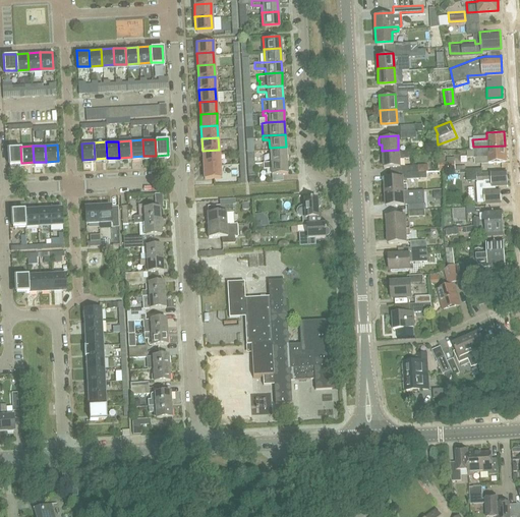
[(473,154),(487,153),(487,160),(505,159),(505,146),(473,147),(473,154)]
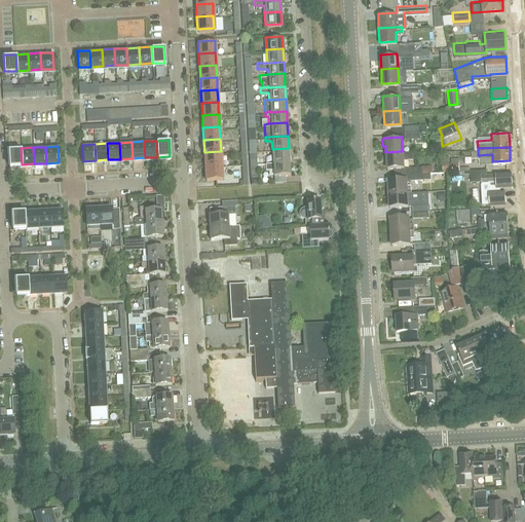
[(9,165),(22,164),(21,148),(8,149),(9,165)]
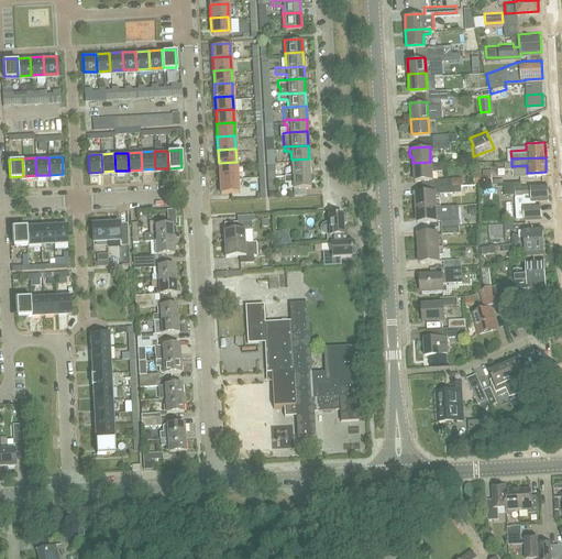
[(309,159),(291,160),(291,172),(291,173),(309,172),(309,159)]
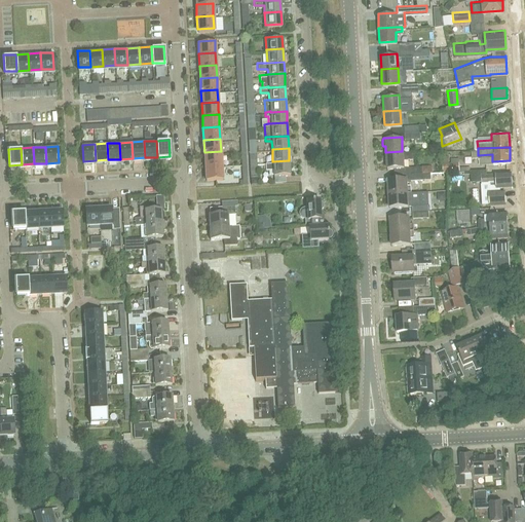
[(402,151),(385,152),(386,166),(403,165),(403,157),(412,156),(411,150),(402,151)]
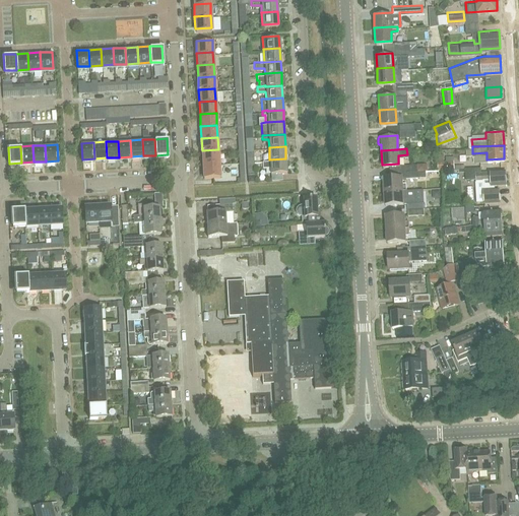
[(218,149),(202,150),(202,163),(218,162),(218,149)]
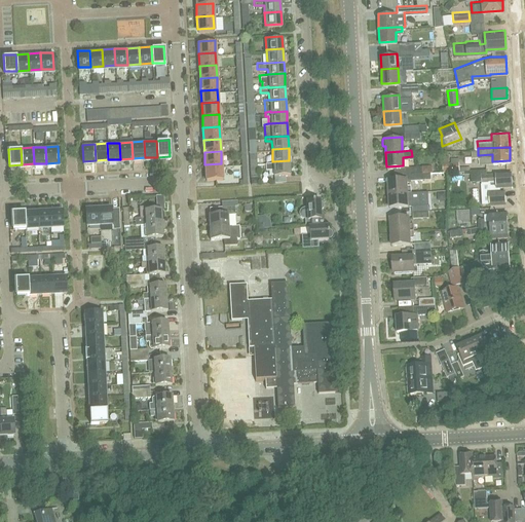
[(450,160),(441,160),(442,169),(458,168),(458,159),(450,160)]
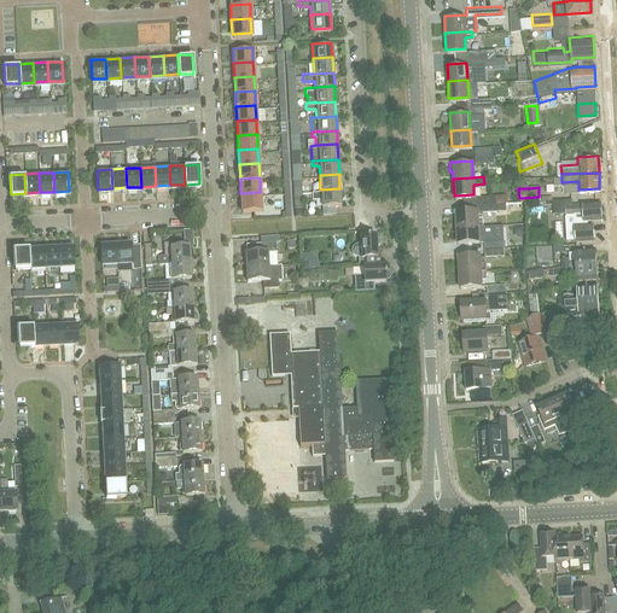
[(312,197),(321,196),(321,204),(341,203),(339,188),(320,190),(320,188),(312,190),(312,197)]
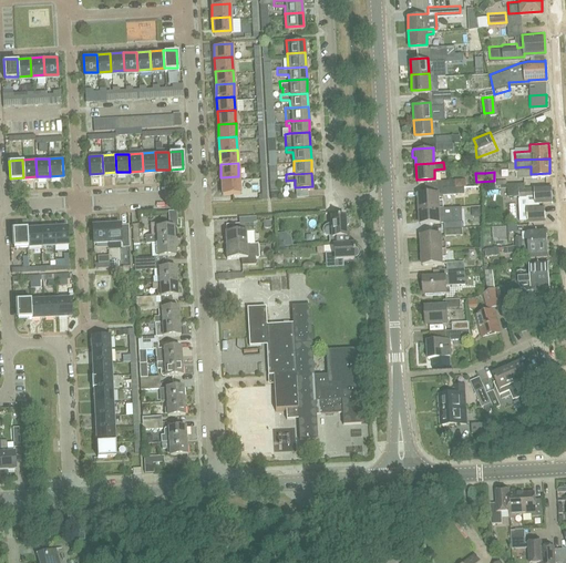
[(238,176),(220,177),(222,191),(239,191),(238,176)]
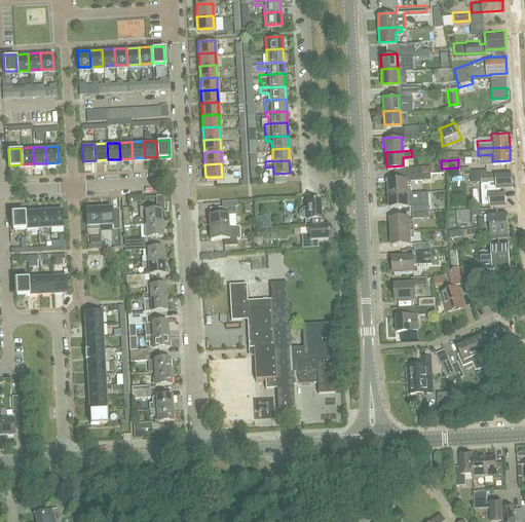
[(470,169),(470,179),(483,179),(483,180),(496,179),(496,185),(512,184),(511,171),(495,171),(495,172),(486,172),(486,166),(470,168),(470,169)]
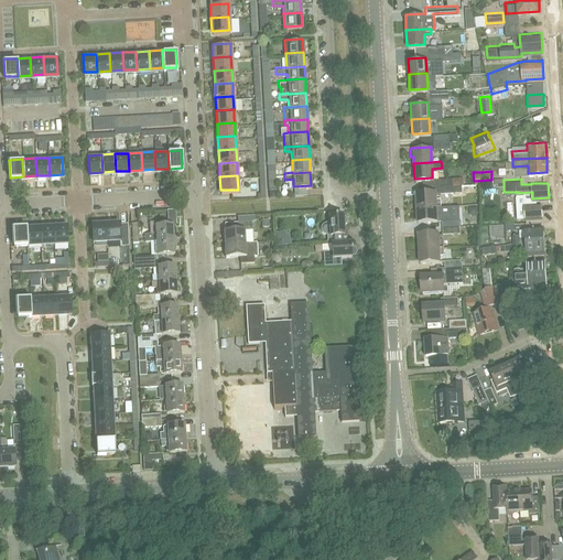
[(417,205),(440,204),(440,196),(435,197),(435,190),(415,191),(417,205)]
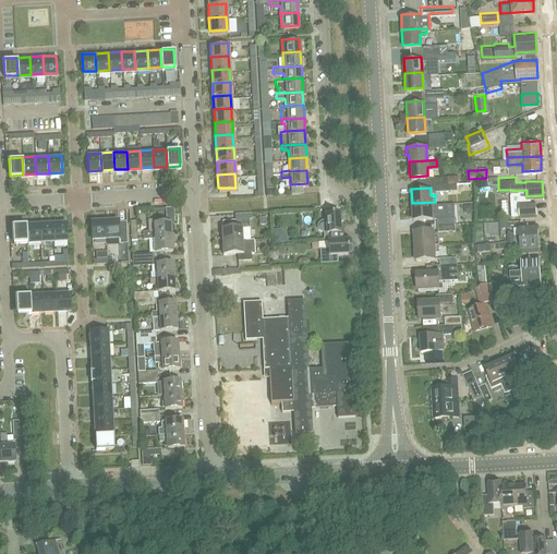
[(512,191),(513,215),(535,215),(534,200),(531,200),(531,196),(527,196),(527,190),(512,191)]
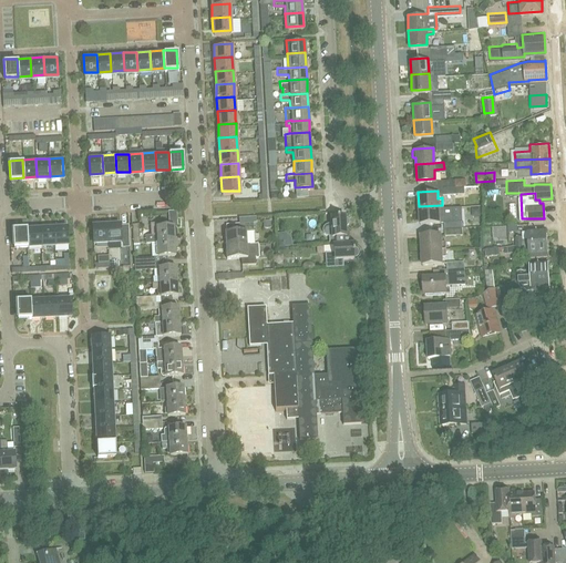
[(442,205),(419,206),(419,221),(439,219),(439,213),(442,213),(442,205)]
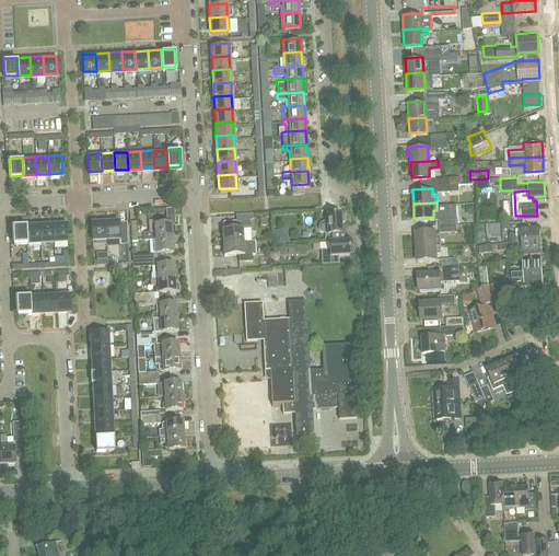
[(340,210),(326,211),(326,217),(321,219),(318,221),(318,223),(318,227),(321,229),(324,229),(324,239),(348,238),(348,236),(344,238),(342,229),(340,229),(340,219),(342,219),(344,217),(344,216),(344,213),(341,212),(340,211),(340,210)]
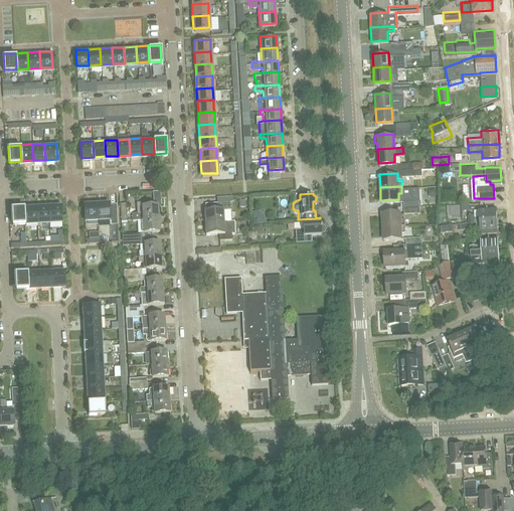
[(109,199),(96,200),(97,217),(109,216),(109,217),(117,217),(116,202),(109,203),(109,199)]
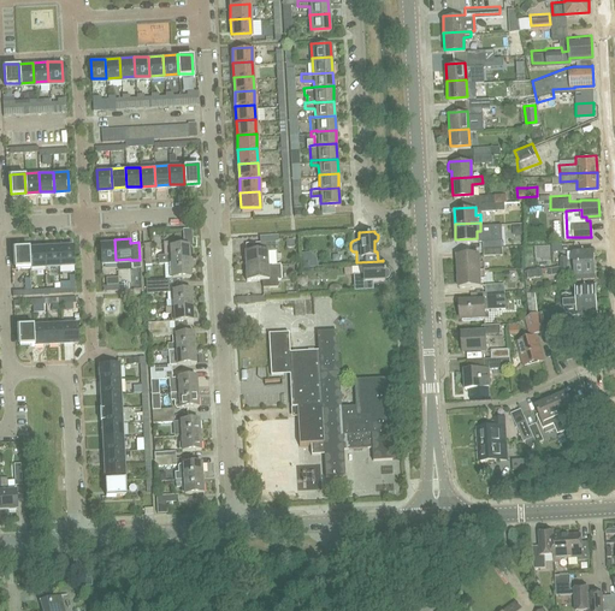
[(164,260),(189,259),(188,242),(172,242),(172,238),(163,238),(163,251),(157,253),(158,260),(164,260)]
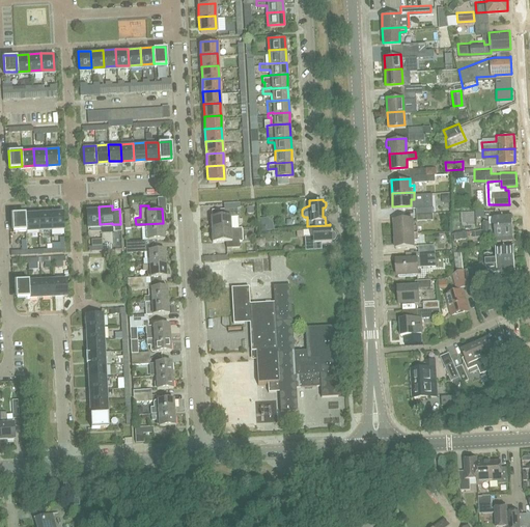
[(229,214),(236,213),(236,205),(223,205),(224,213),(210,214),(211,226),(230,225),(229,214)]
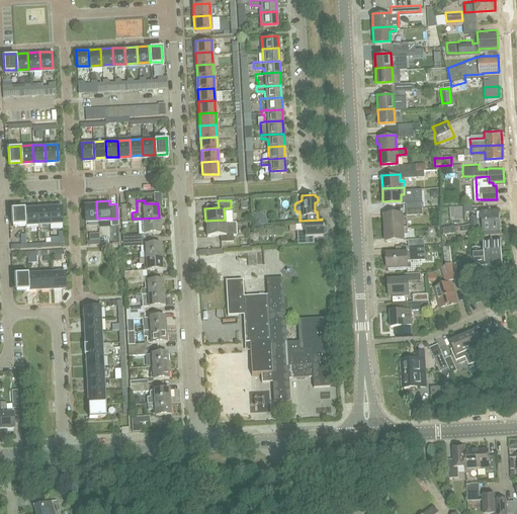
[(85,219),(97,219),(96,201),(84,202),(85,219)]
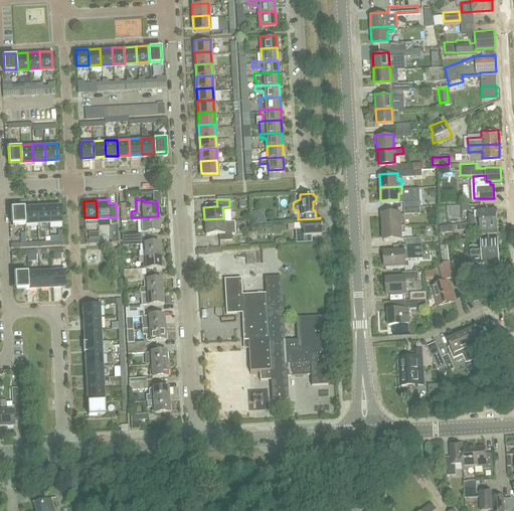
[(60,219),(59,202),(47,203),(48,220),(60,219)]
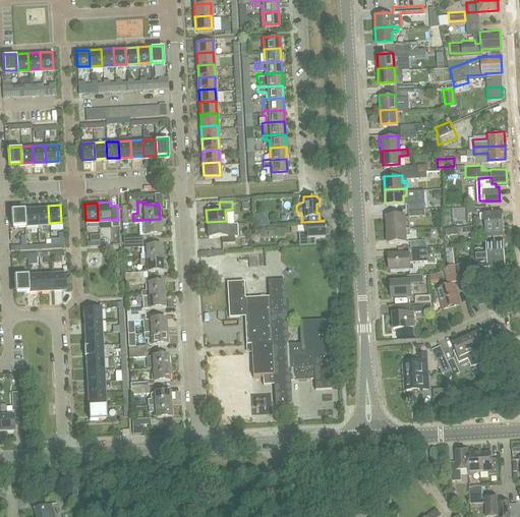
[(466,205),(452,206),(452,218),(459,218),(459,222),(466,222),(465,217),(467,217),(466,205)]
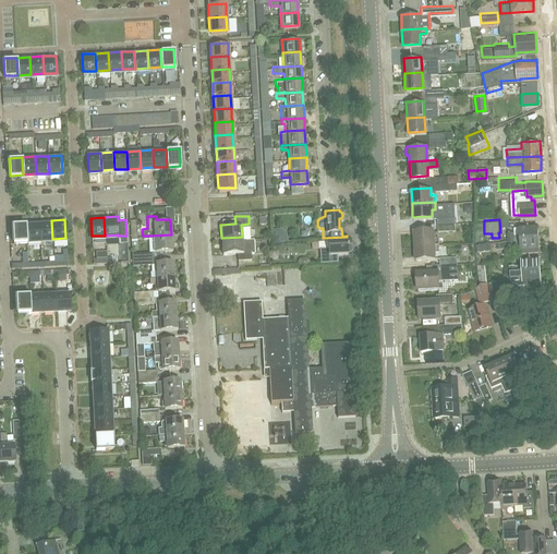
[(39,239),(52,239),(51,220),(38,221),(39,239)]
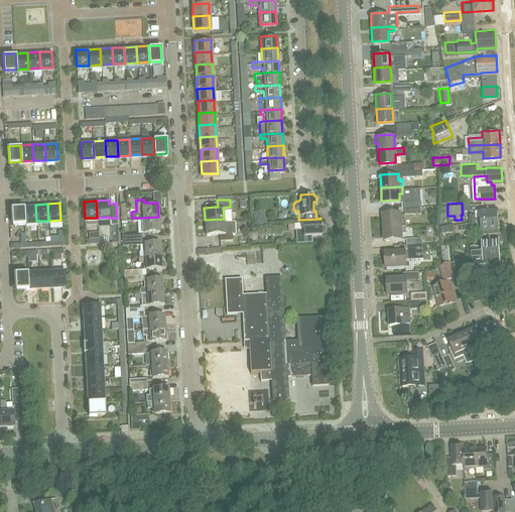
[(24,222),(36,221),(35,205),(23,206),(24,222)]
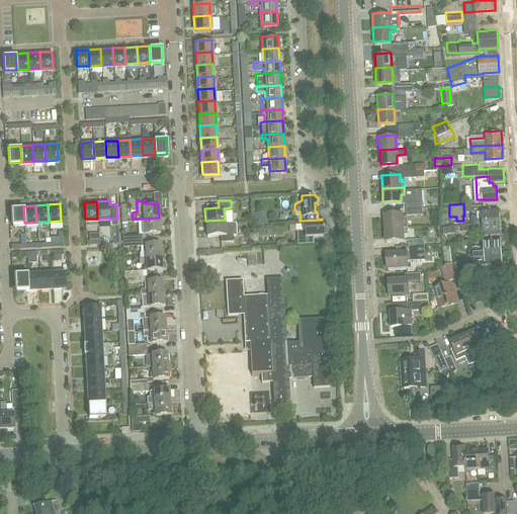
[(470,213),(470,221),(498,219),(498,205),(482,206),(482,215),(476,216),(476,212),(470,213)]
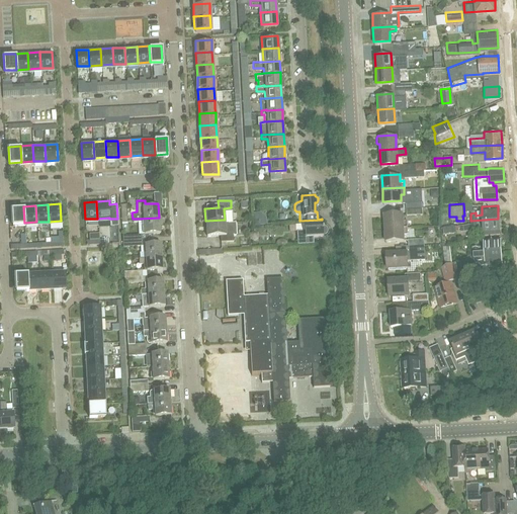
[(24,223),(23,206),(11,206),(12,224),(24,223)]
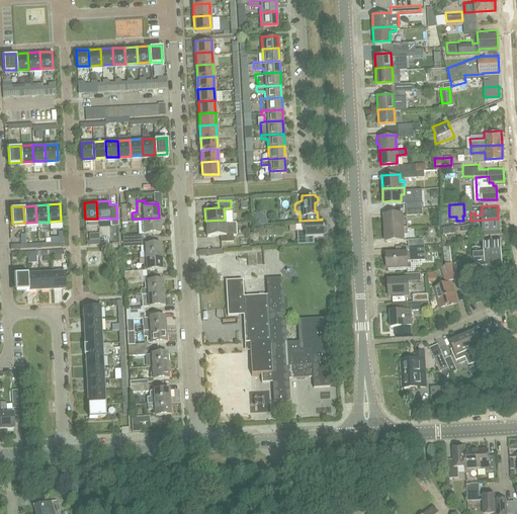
[(259,209),(252,209),(253,223),(266,222),(266,215),(259,209)]
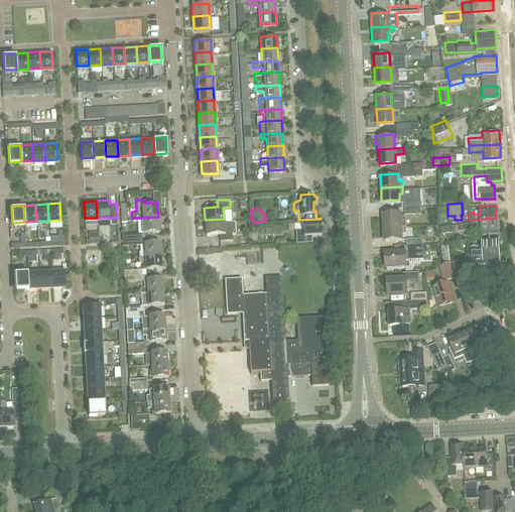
[(383,225),(404,224),(404,217),(400,217),(400,211),(382,212),(383,225)]
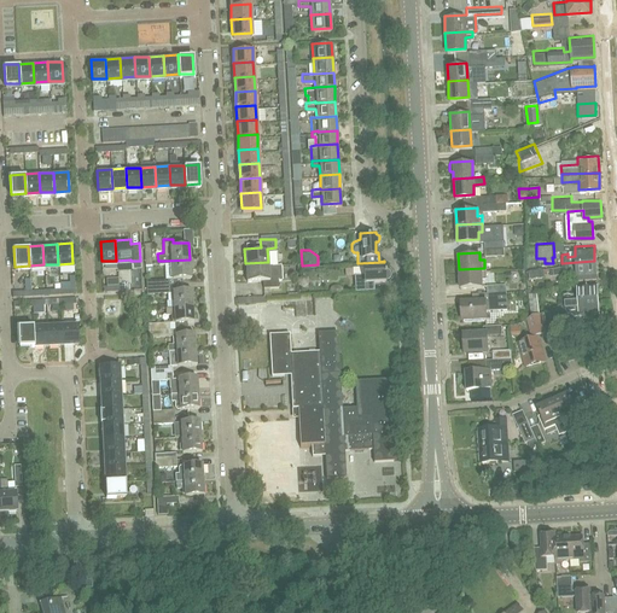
[(170,260),(170,274),(190,274),(190,260),(170,260)]
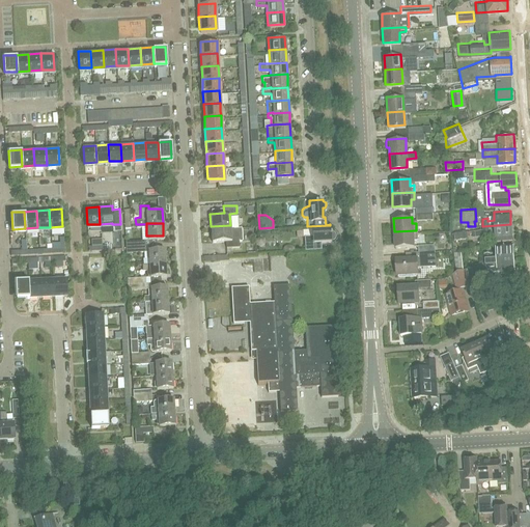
[(510,224),(482,226),(483,232),(489,232),(489,230),(495,229),(495,238),(511,237),(510,224)]
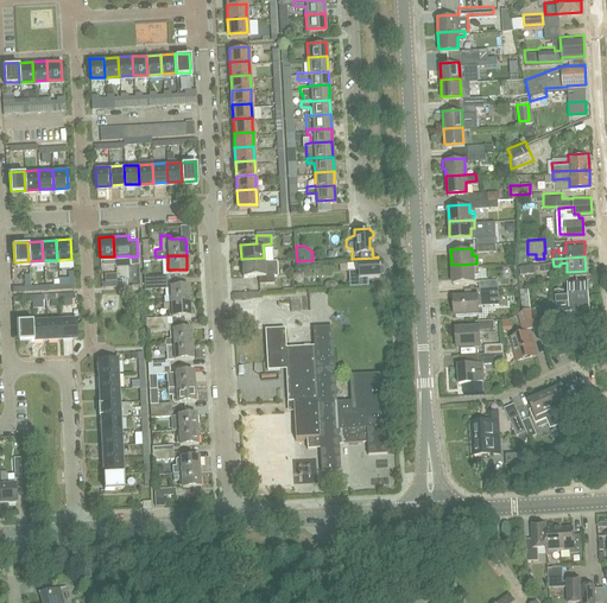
[(258,272),(258,280),(273,279),(273,272),(277,272),(276,258),(264,258),(241,259),(242,273),(258,272)]
